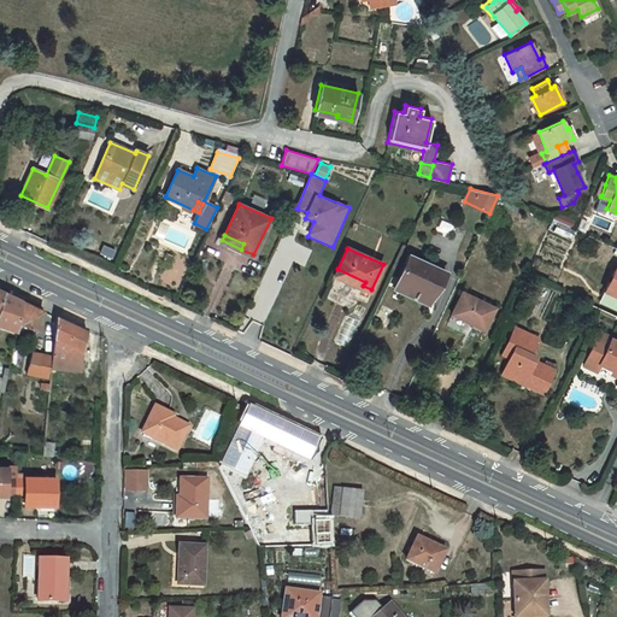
[(444,271),(410,256),(397,285),(416,293),(413,297),(425,303),(434,285),(436,286),(444,271)]
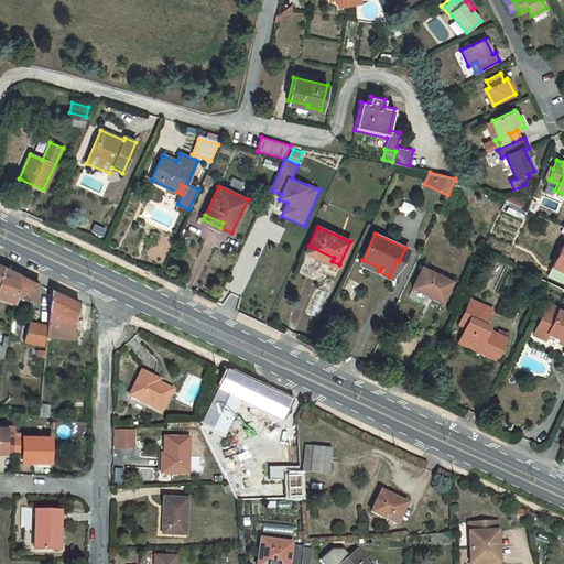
[(563,241),(553,266),(563,271),(563,269),(563,241)]
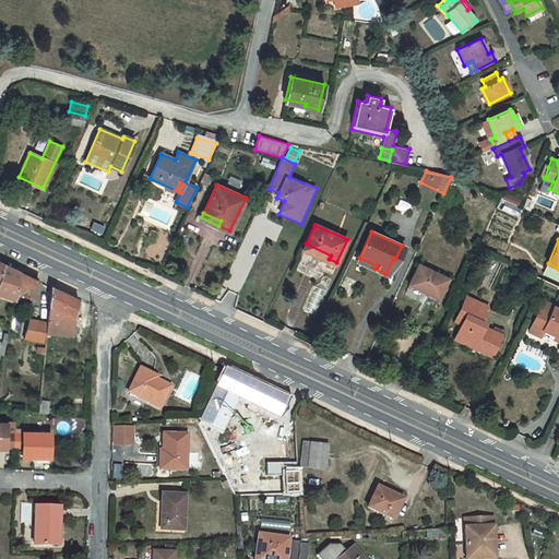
[(377,265),(359,258),(357,261),(375,269),(377,265)]
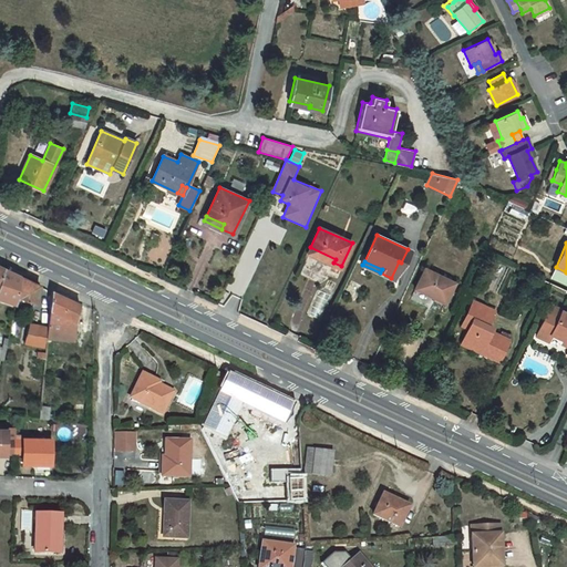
[(455,282),(424,268),(414,289),(445,303),(455,282)]
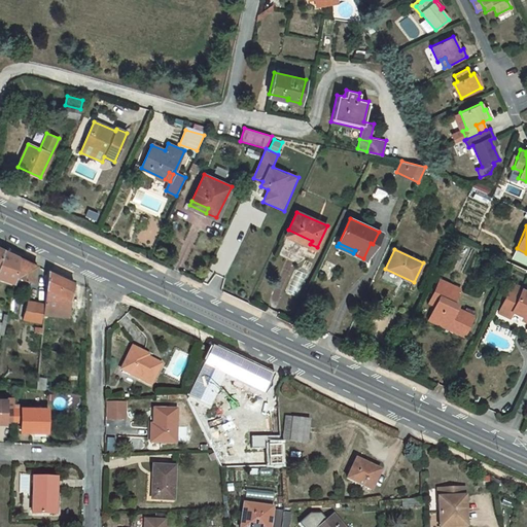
[(16,277),(24,259),(4,250),(0,261),(0,277),(14,283),(16,277)]
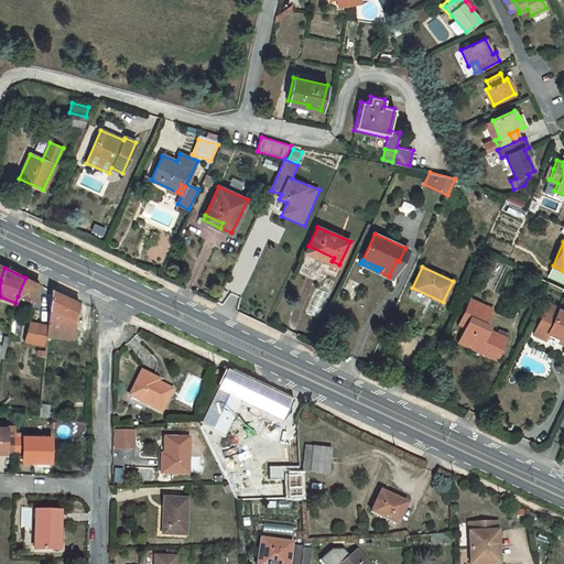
[(40,284),(25,278),(18,296),(35,303),(40,284)]
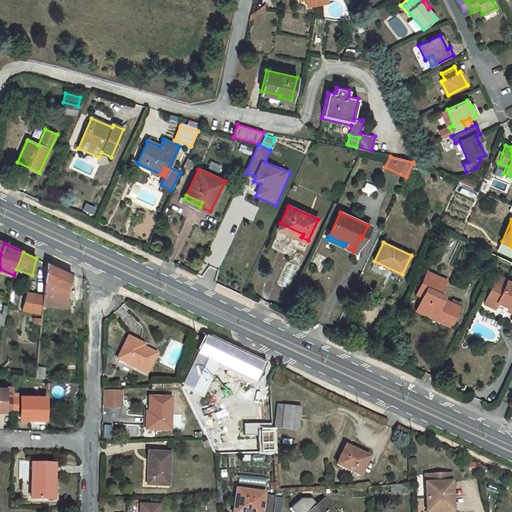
[(72,275),(46,263),(42,305),(67,308),(69,291),(70,285),(71,281),(72,275)]
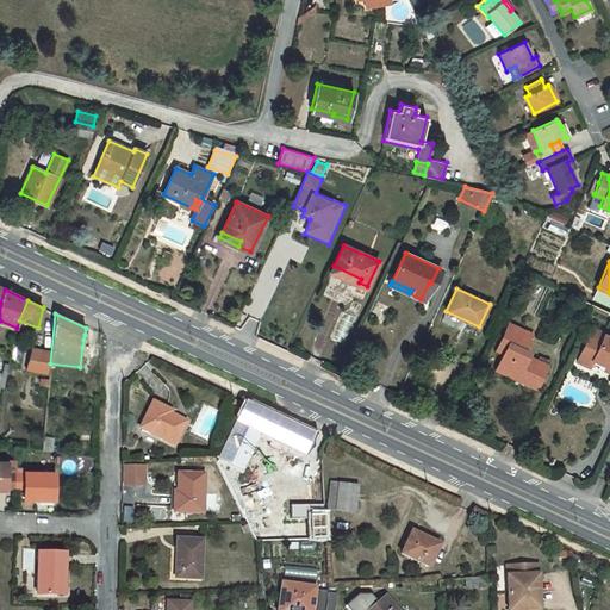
[(531,335),(509,324),(500,340),(509,343),(504,353),(498,366),(518,375),(517,377),(539,386),(547,367),(527,358),(529,353),(524,350),(531,335)]
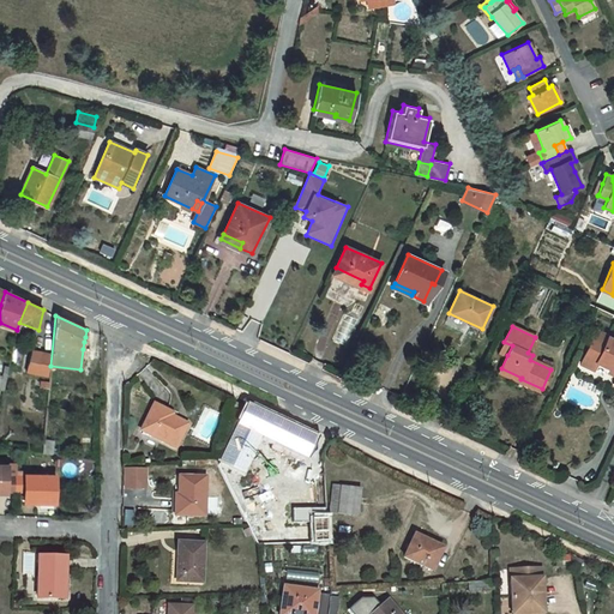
[(613,339),(606,336),(607,336),(596,330),(581,363),(593,369),(596,362),(613,369),(613,384),(613,339)]
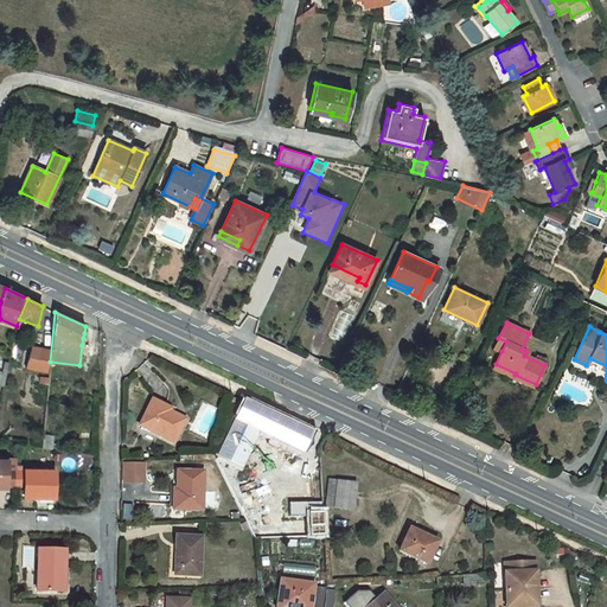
[(506,342),(498,338),(494,349),(502,351),(506,342)]
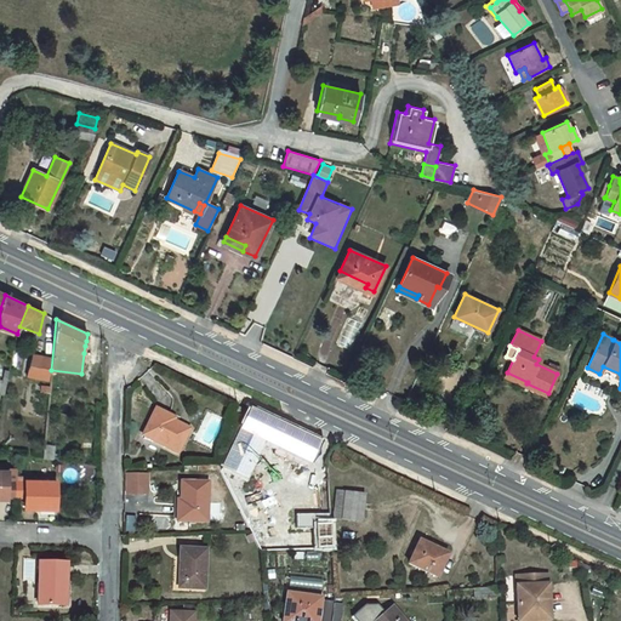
[(49,381),(51,358),(33,353),(27,376),(49,381)]
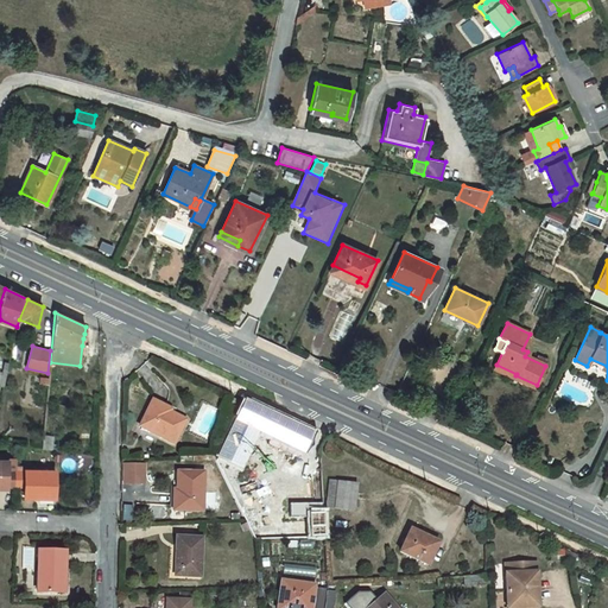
[(517,374),(496,365),(494,368),(514,378),(515,375),(517,374)]
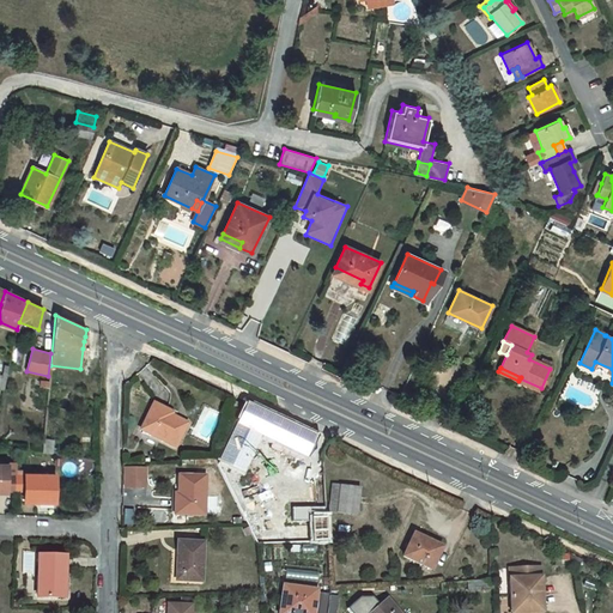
[(171,413),(153,404),(141,430),(175,445),(186,424),(170,416),(171,413)]
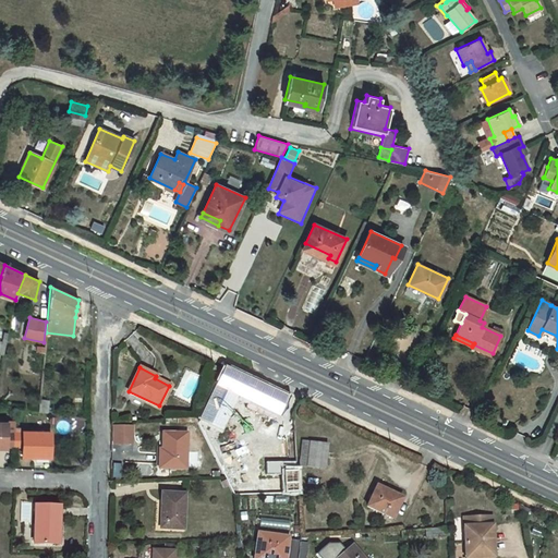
[(298,493),(296,471),(283,472),(283,480),(243,481),(219,432),(237,397),(250,402),(275,414),(278,415),(287,397),(225,368),(198,423),(234,495),(298,493)]
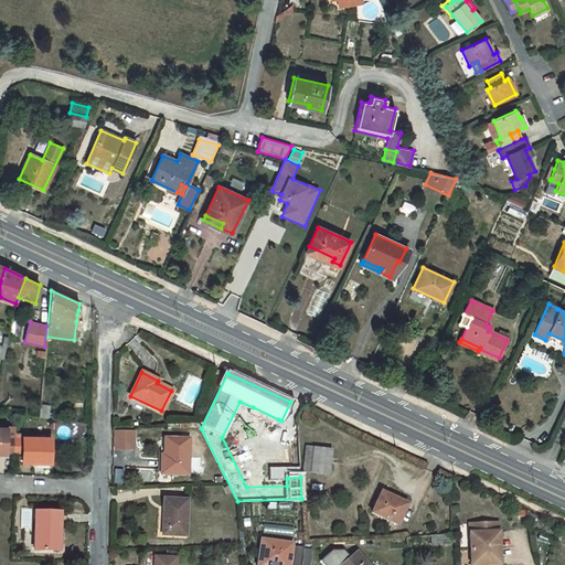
[(50,406),(40,404),(39,417),(49,418),(50,406)]
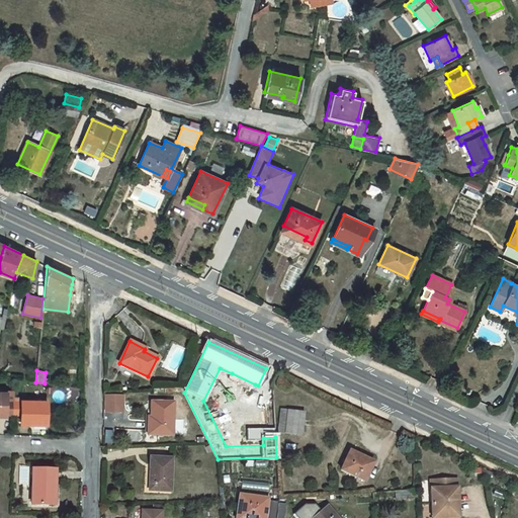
[(255,384),(232,373),(230,378),(252,389),(255,384)]
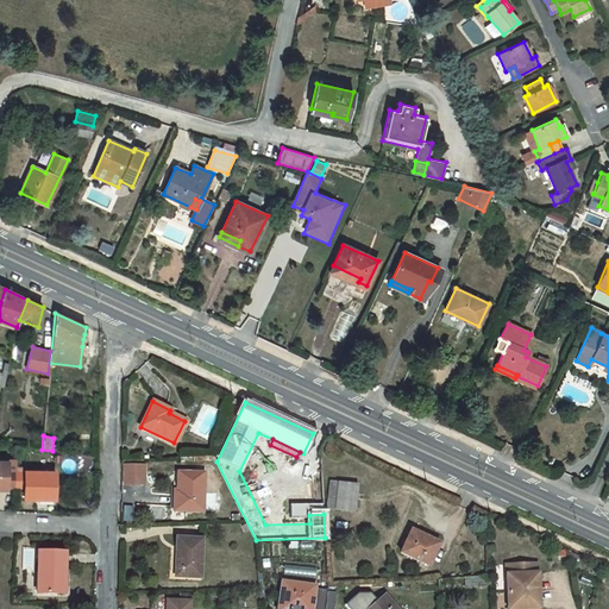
[(121,484),(146,484),(148,463),(123,463),(121,484)]
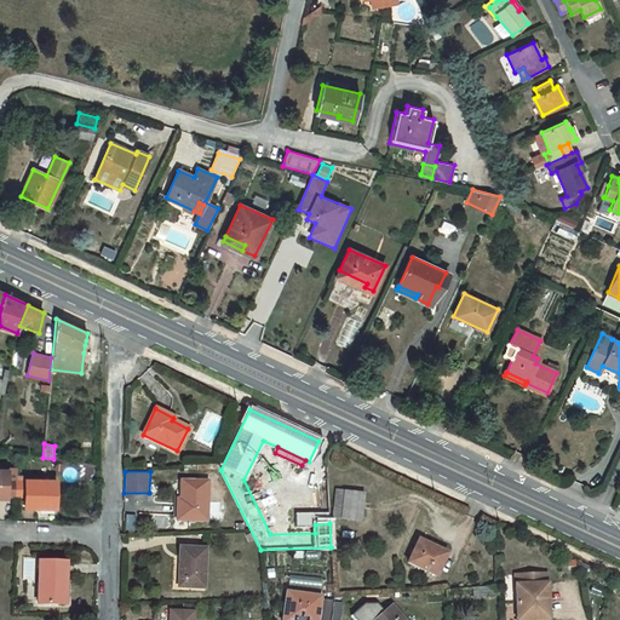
[(26,481),(17,481),(17,497),(26,497),(26,507),(56,507),(57,481),(26,480),(26,481)]
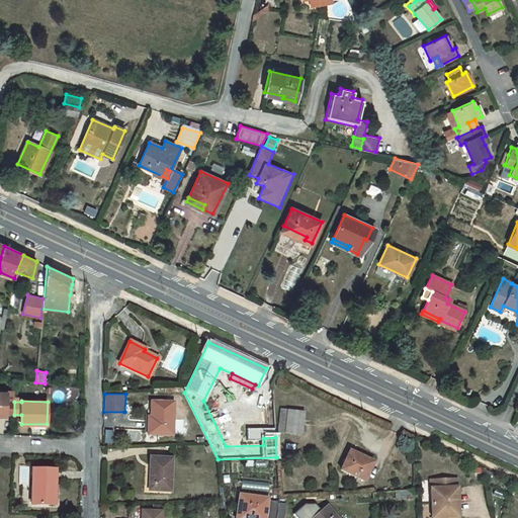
[(173,403),(152,403),(151,418),(149,418),(148,434),(158,434),(158,437),(163,437),(163,435),(172,435),(173,403)]
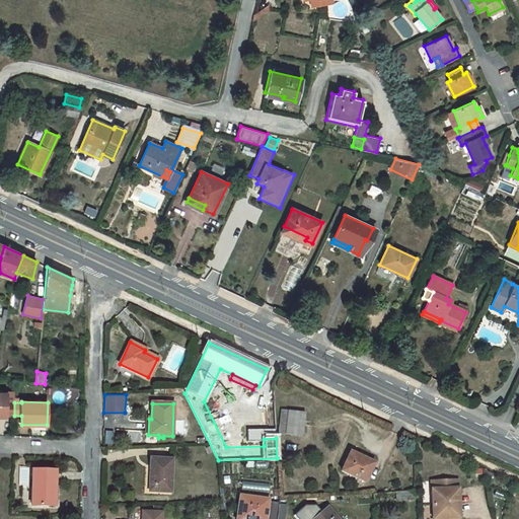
[(281,411),(279,433),(303,436),(305,413),(281,411)]
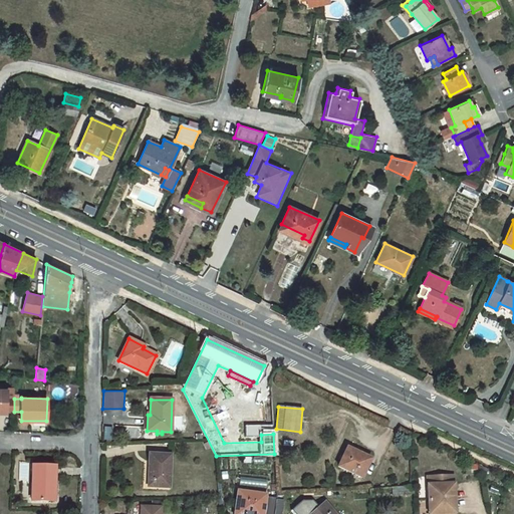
[(361,455),(347,448),(338,467),(362,478),(370,460),(361,456),(361,455)]
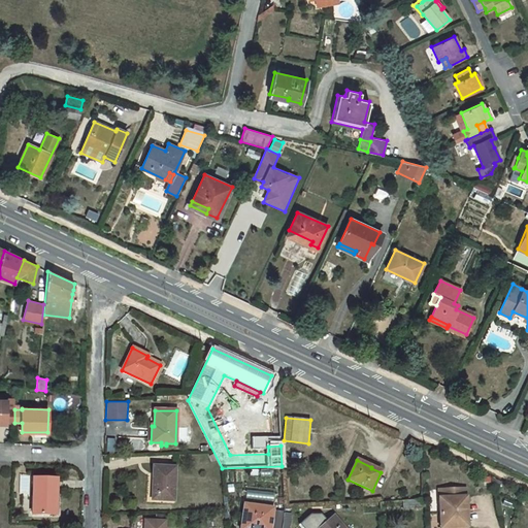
[(175,468),(153,466),(153,480),(156,481),(155,500),(173,501),(175,468)]
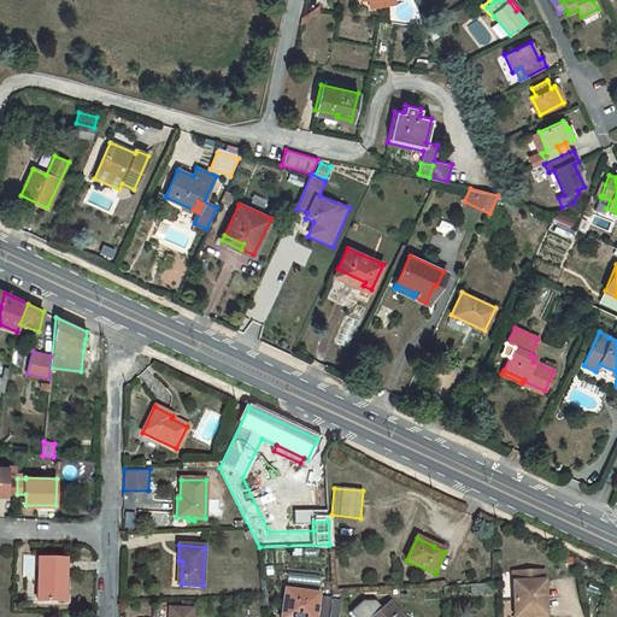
[(65,603),(66,560),(39,559),(37,601),(65,603)]
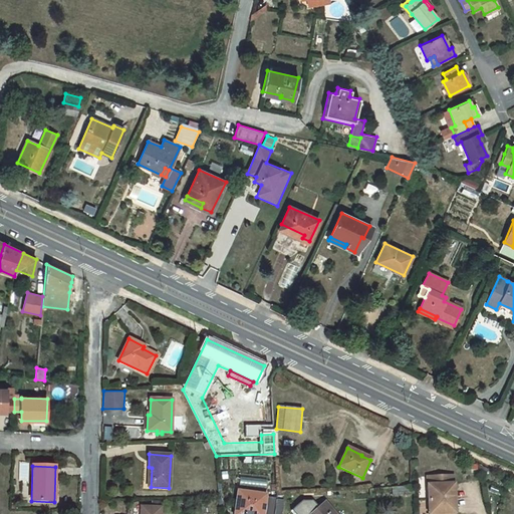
[(449,475),(435,475),(436,484),(427,484),(429,513),(437,513),(451,513),(452,512),(455,512),(453,483),(450,483),(449,475)]
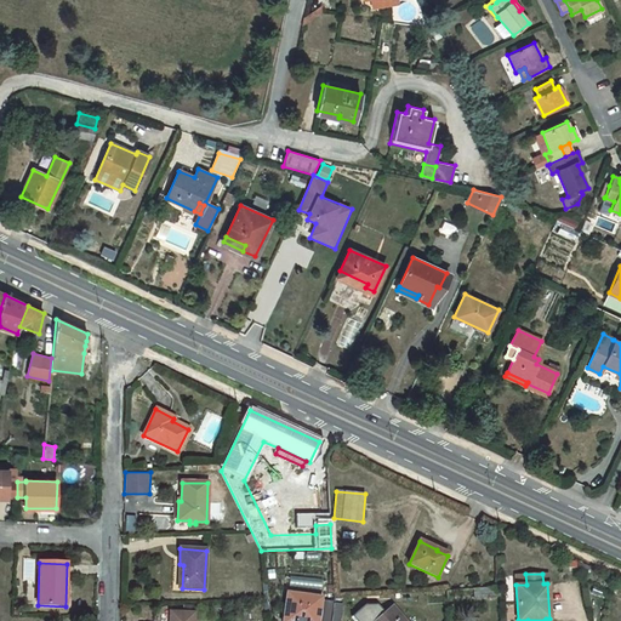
[(525,574),(516,575),(516,585),(527,585),(525,574)]
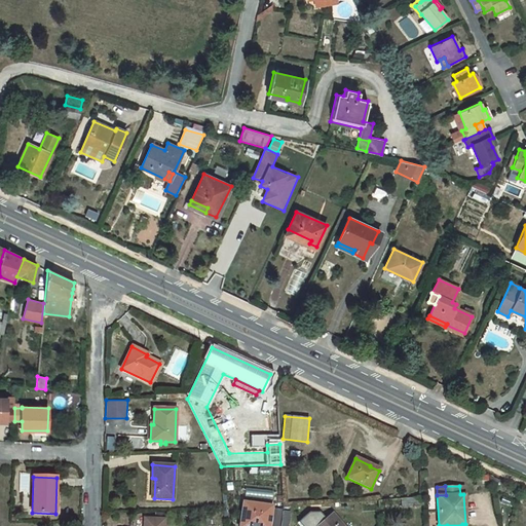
[(268,525),(272,506),(242,501),(239,525),(268,525)]
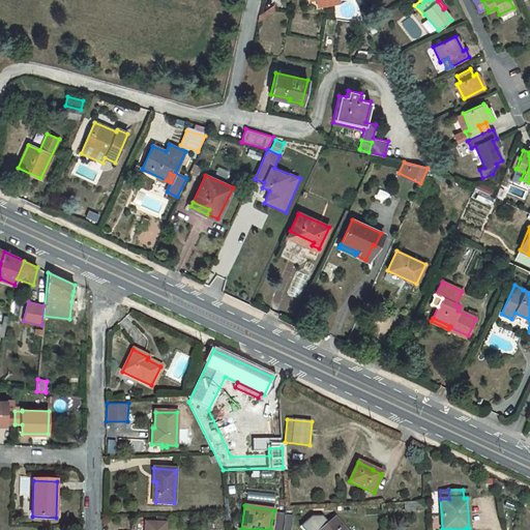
[(281,529),(284,513),(277,512),(274,529),(281,529)]
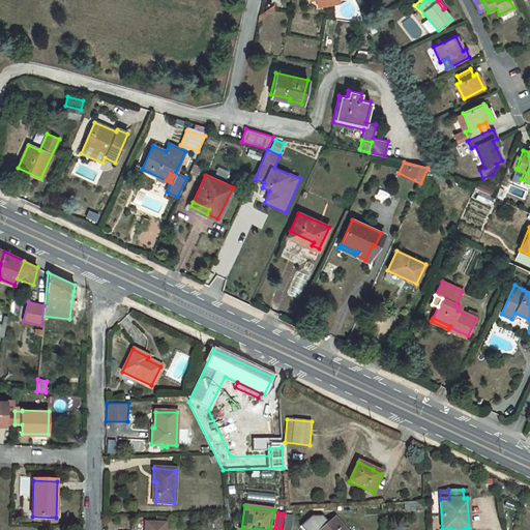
[(345,529),(334,518),(320,529),(345,529)]
